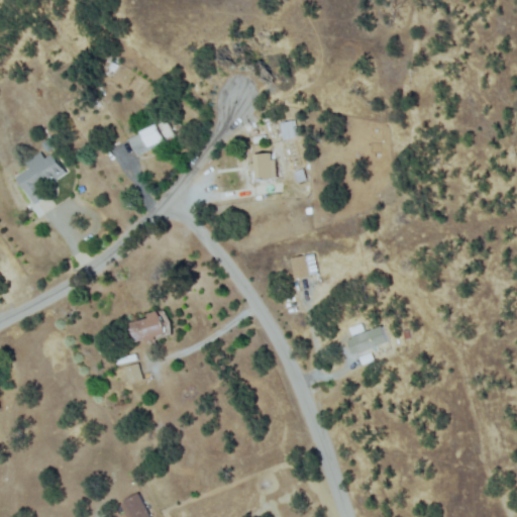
[(131,139),(168,119),(176,135),(139,156),(131,139)]
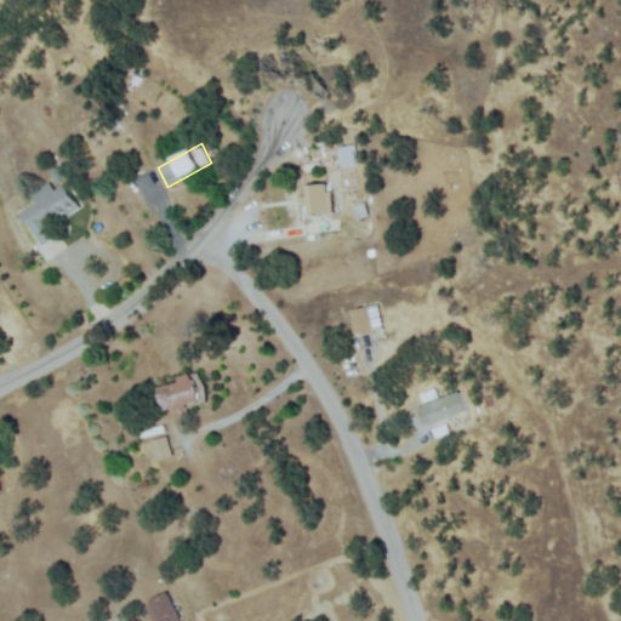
[(355,165),(342,169),(337,151),(354,146),(355,152),(353,153),(355,165)]
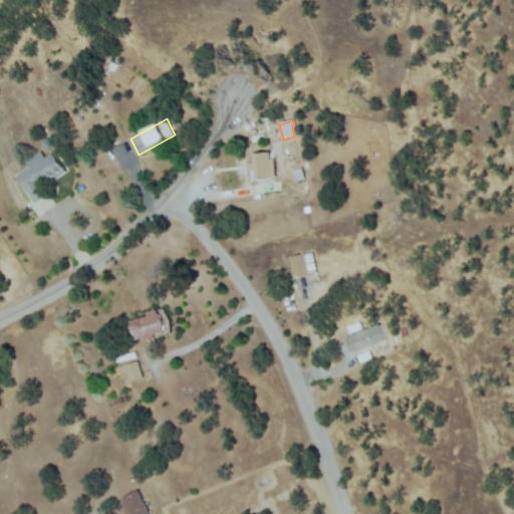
[(33,203),(21,174),(32,169),(29,162),(54,152),(64,174),(42,183),(48,197),(33,203)]
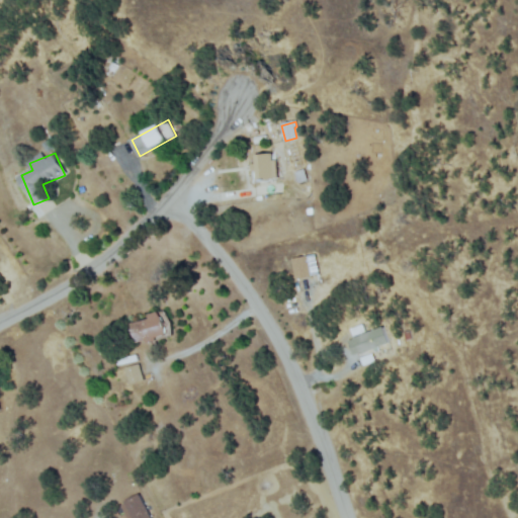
[(272,155),(272,162),(275,162),(275,180),(258,181),(257,171),(253,171),(253,165),(257,165),(257,156),(272,155)]
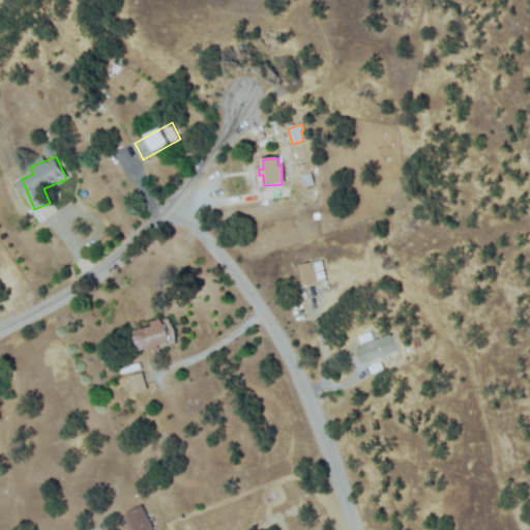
[(303,178),(311,175),(315,184),(306,186),(303,178)]
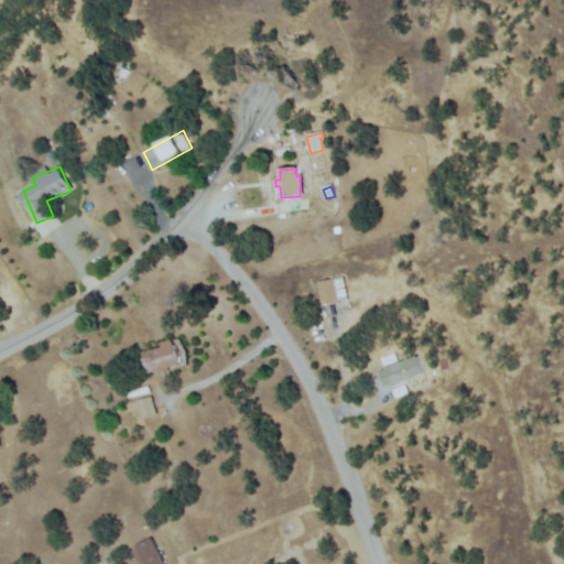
[(318,282),(335,279),(339,301),(323,304),(318,282)]
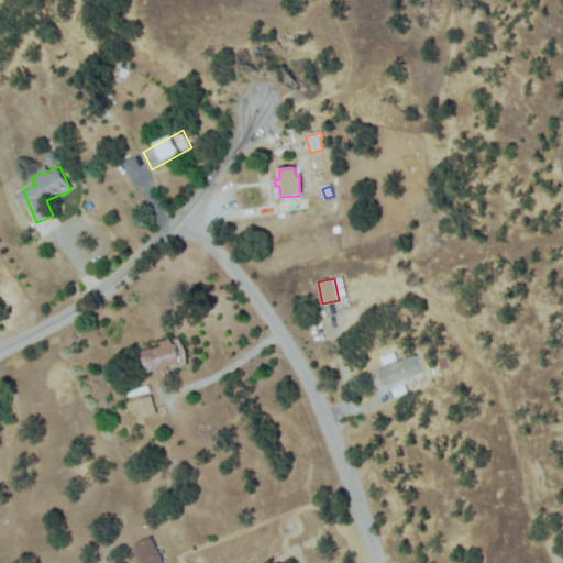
[(169,365),(170,368),(162,371),(162,367),(151,371),(145,352),(165,346),(164,342),(177,339),(183,362),(169,365)]
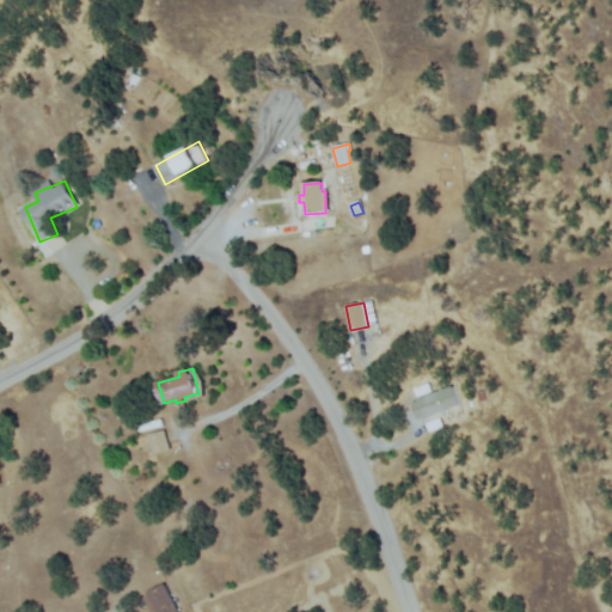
[(417,397),(414,389),(430,383),(433,391),(417,397)]
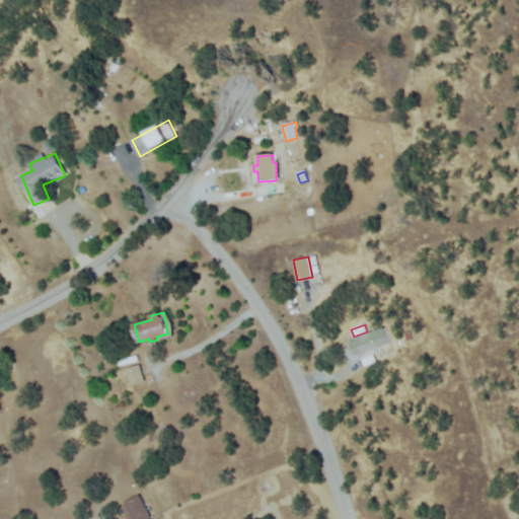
[(356,356),(350,342),(383,328),(388,344),(356,356)]
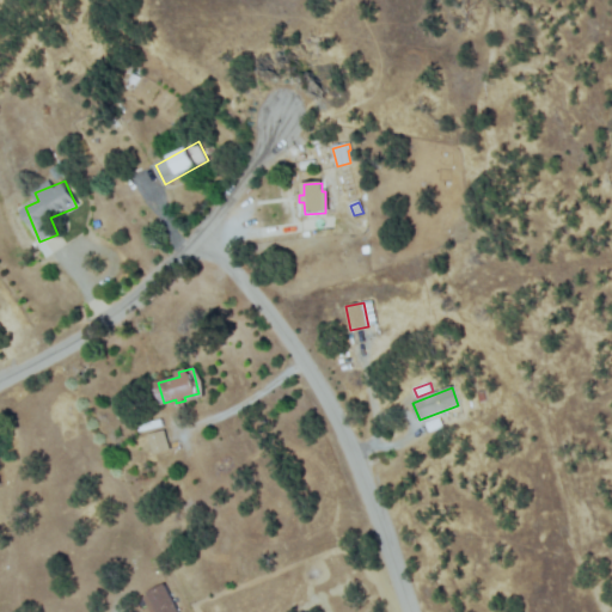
[(429,432),(427,424),(440,420),(442,427),(429,432)]
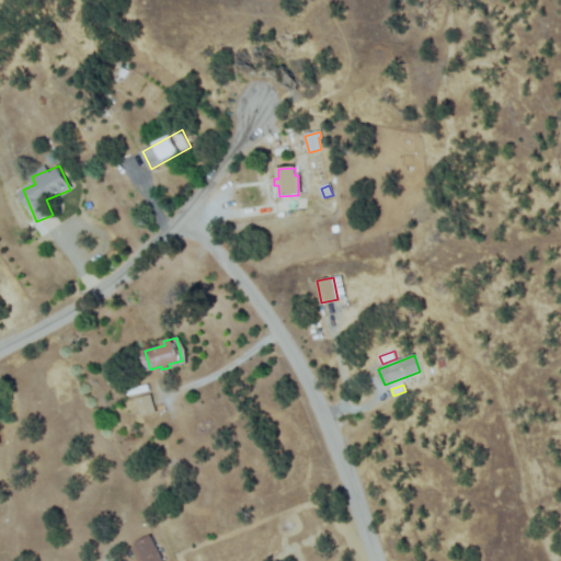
[(149,396),(156,411),(142,416),(136,400),(149,396)]
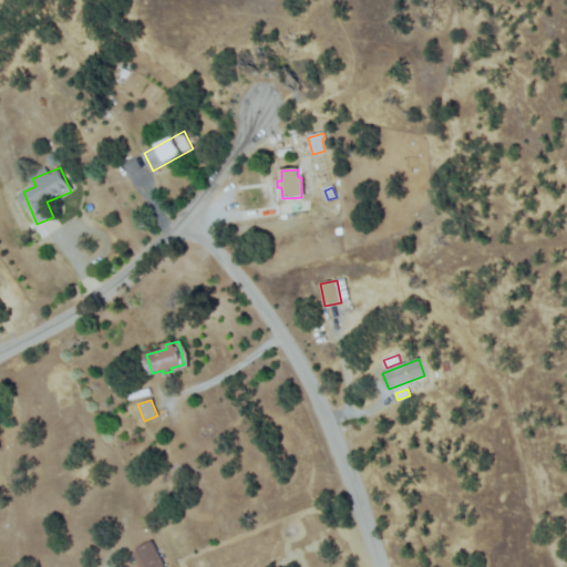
[(142,566),(134,552),(153,543),(165,566),(142,566)]
